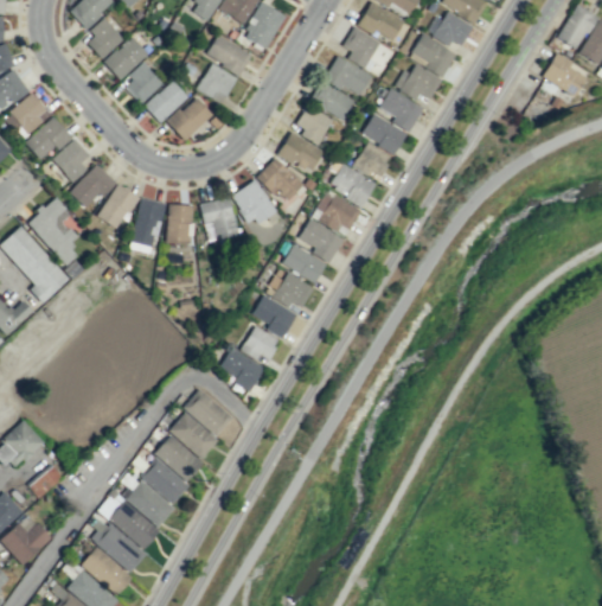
[(82,0),(70,11),(85,30),(115,2),(113,0),(82,0)]
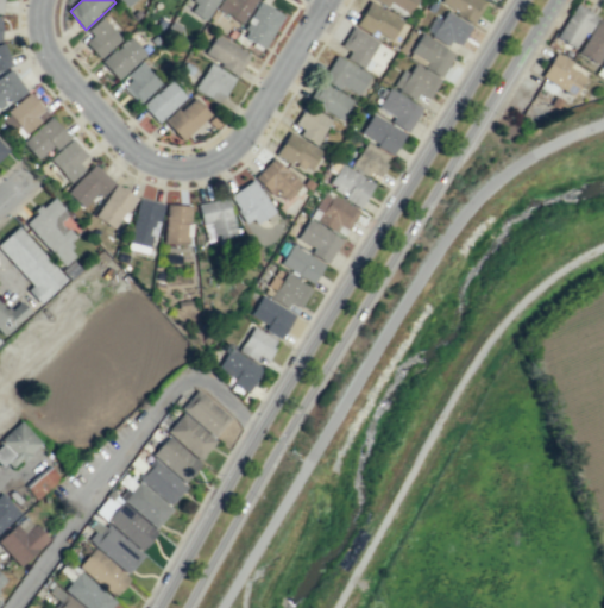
[(221,0),(193,0),(199,4),(194,12),(208,22),(221,0)]
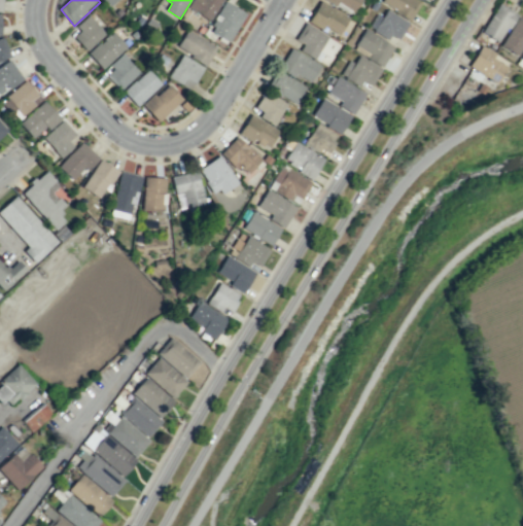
[(195,0),(190,10),(214,21),(222,0),(195,0)]
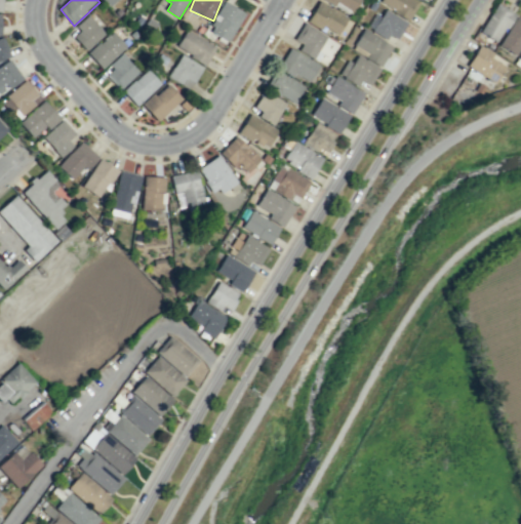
[(327,0),(354,15),(362,0),(327,0)]
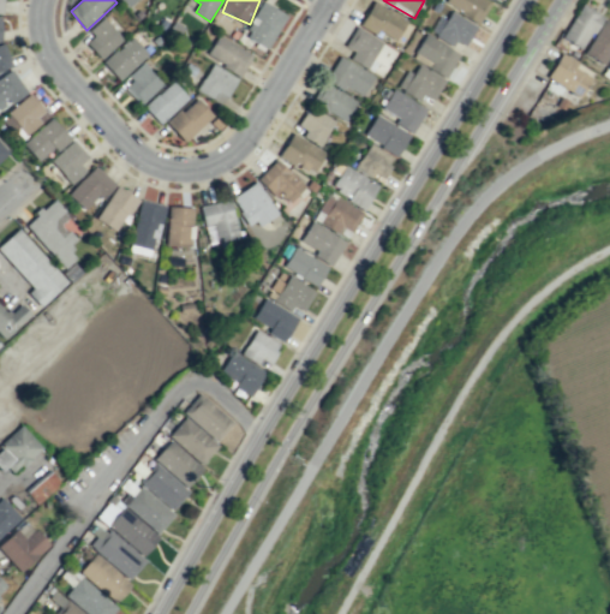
[(450,0),(448,5),(484,22),(494,1),(491,0),(450,0)]
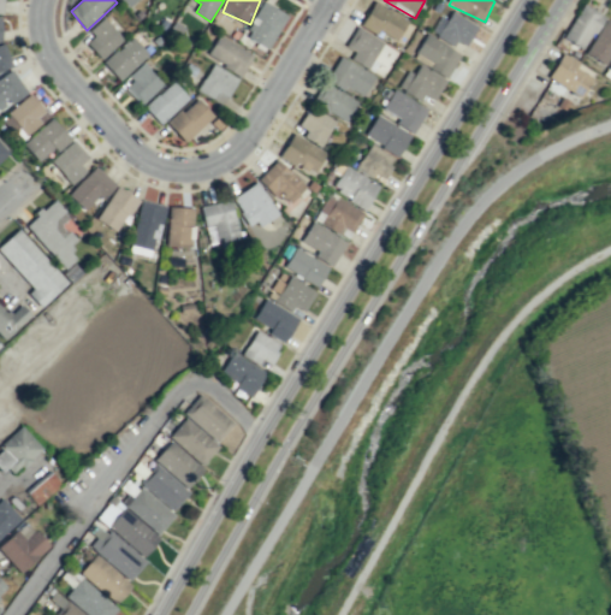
[(289,13),(264,3),(248,39),(273,51),(289,13)]
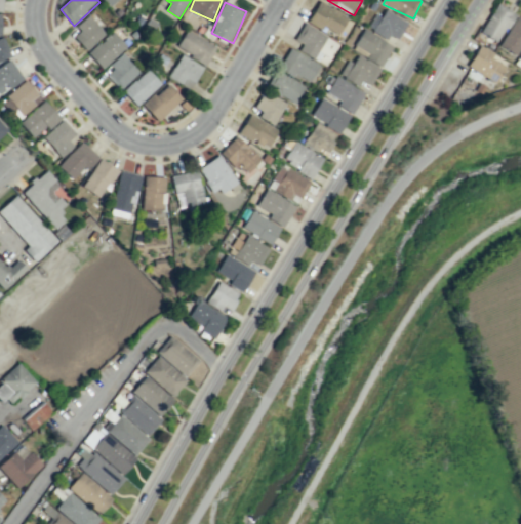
[(351,17),(321,2),(310,23),(324,30),(326,27),(342,35),(351,17)]
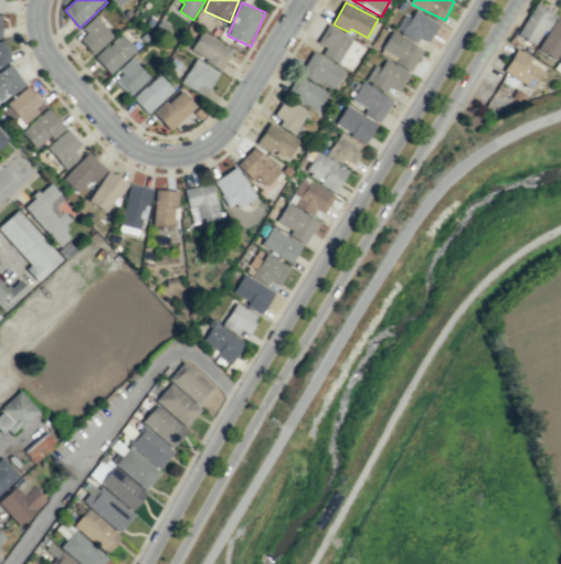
[(558,16),(538,3),(519,35),(539,46),(558,16)]
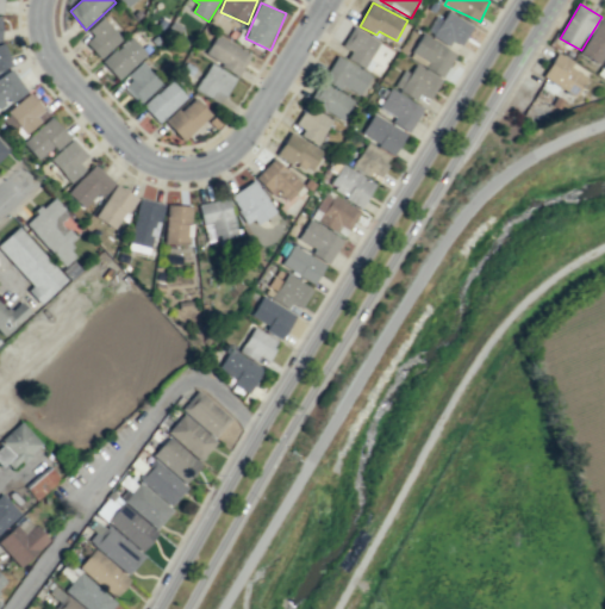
[(440,17),(430,33),(453,47),(455,42),(465,47),(475,26),(450,12),(446,20),(440,17)]
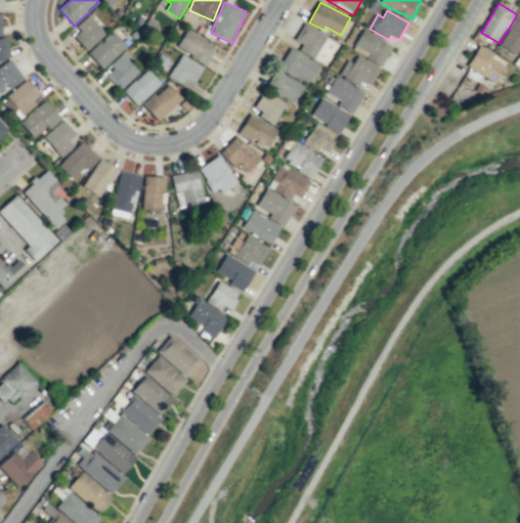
[(73,35),(89,51),(107,34),(92,17),(73,35)]
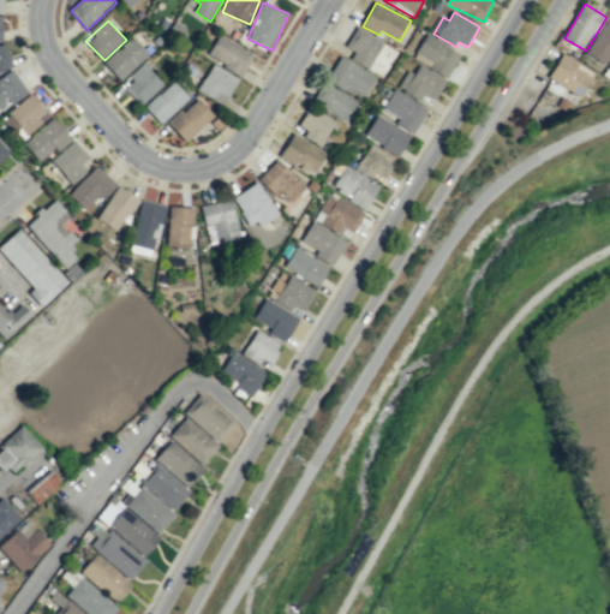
[(588,55),(609,66),(609,23),(605,21),(588,55)]
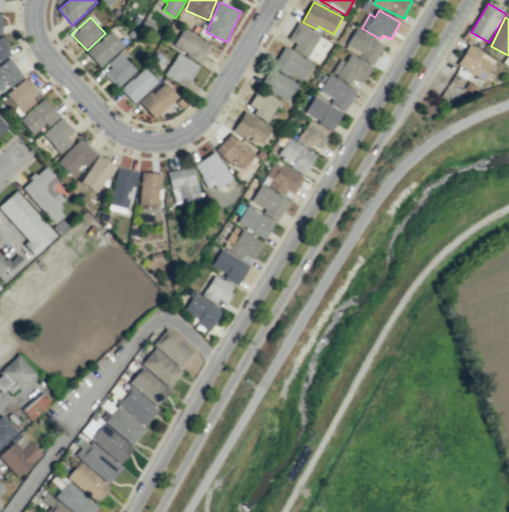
[(313,58),(323,34),(298,24),(291,40),(298,43),(294,51),(313,58)]
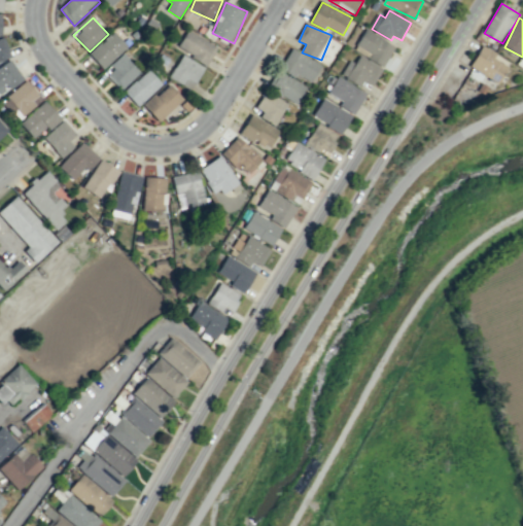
[(385,66),(396,47),(369,29),(356,48),(385,66)]
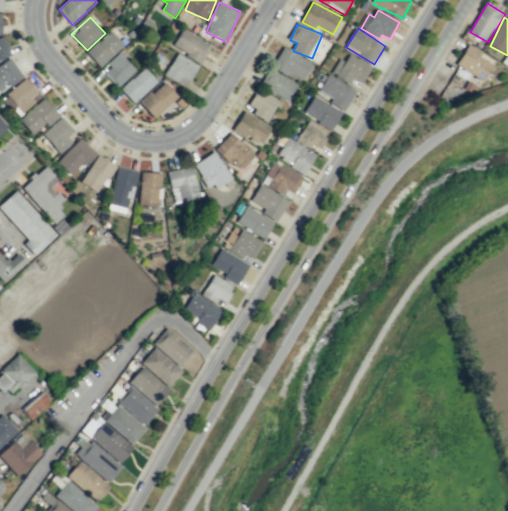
[(126,46),(112,30),(88,53),(102,68),(126,46)]
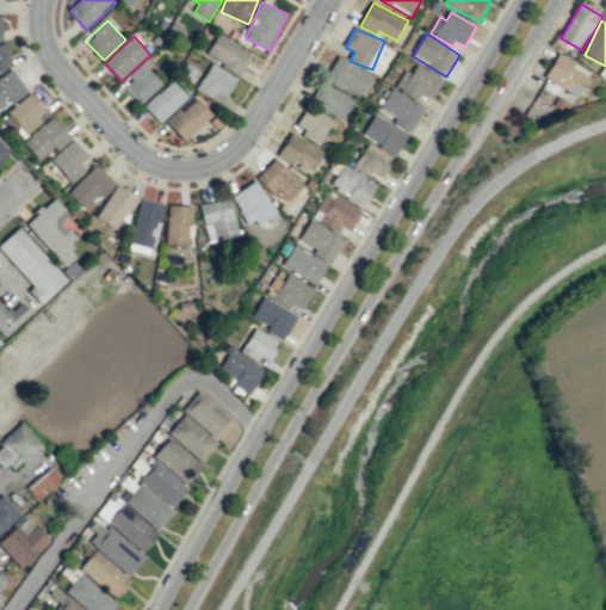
[(254,53),(218,37),(208,59),(243,75),(254,53)]
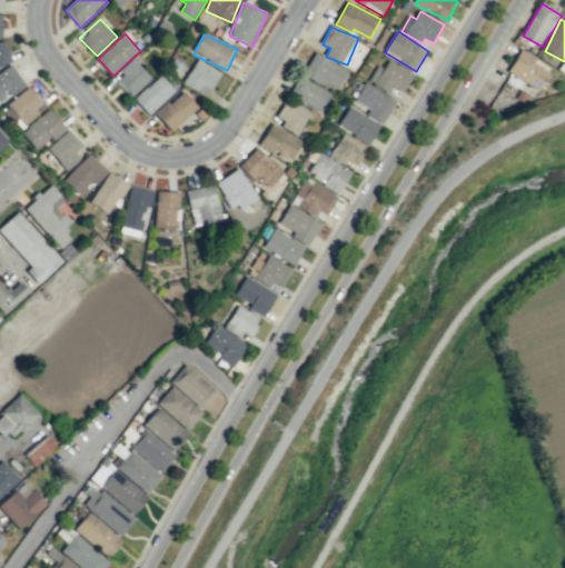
[(0,66),(13,62),(7,41),(0,43),(0,66)]
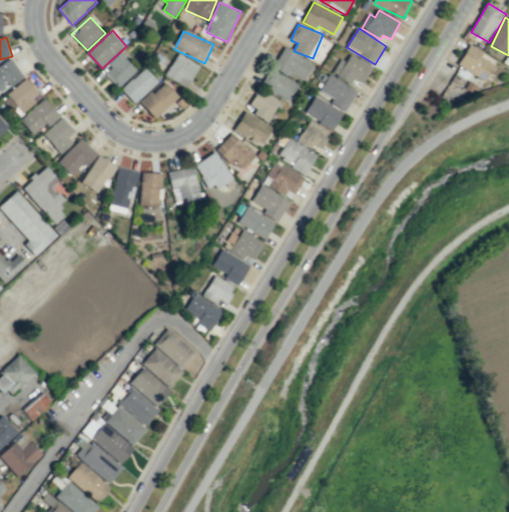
[(496,65),(482,57),(484,53),(471,45),(459,65),(487,81),(496,65)]
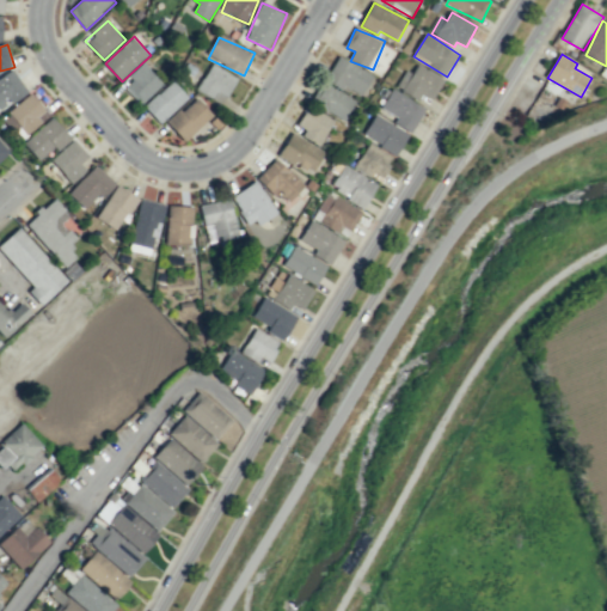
[(375,77),(341,56),(327,79),(362,99),(375,77)]
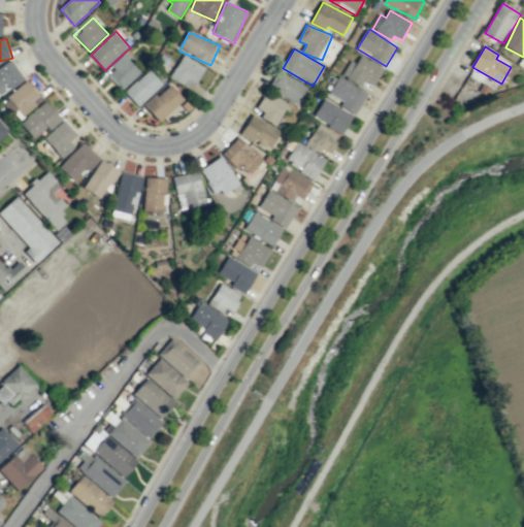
[(106,74),(124,91),(142,71),(126,55),(106,74)]
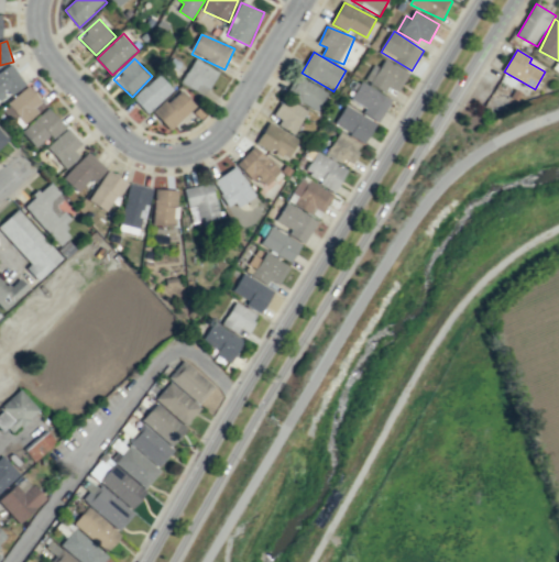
[(220,73),(197,58),(183,83),(206,97),(220,73)]
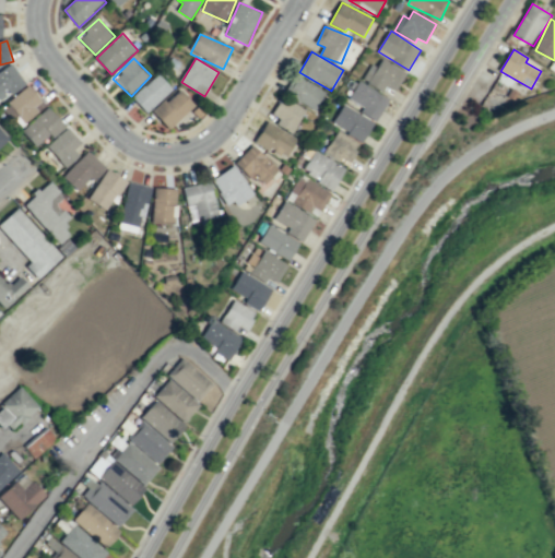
[(364,81),(385,92),(387,86),(398,92),(406,72),(382,60),(379,68),(372,64),(364,81)]
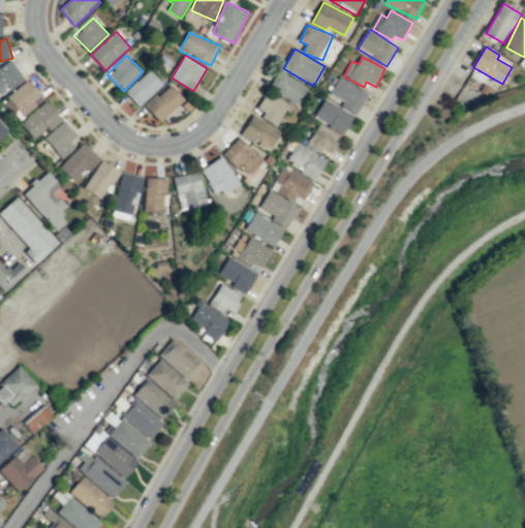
[(0,98),(27,80),(12,60),(0,68),(0,98)]
